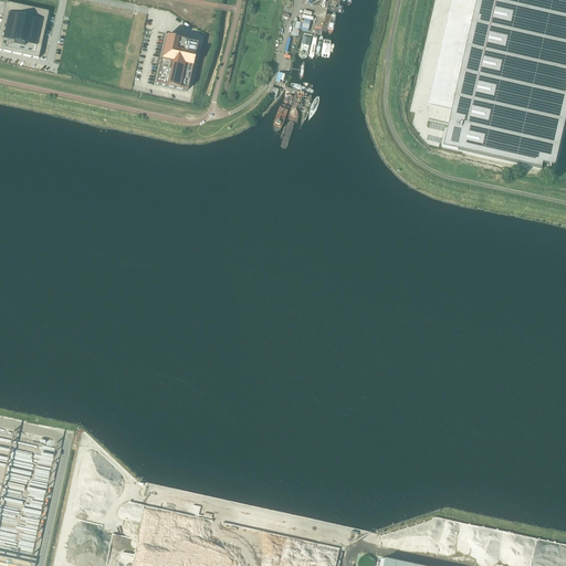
[(447,132),(443,147),(457,150),(542,170),(543,165),(556,167),(565,119),(565,0),(477,0),(452,113),(453,113),(452,117),(451,117),(450,123),(451,124),(451,127),(449,127),(448,133),(447,132)]
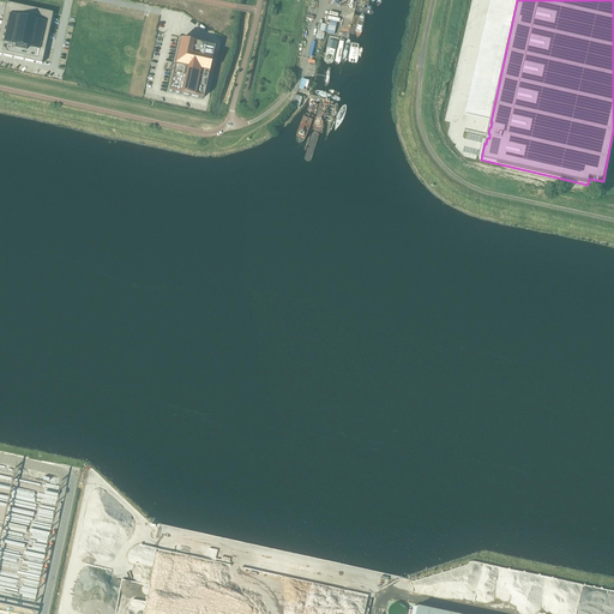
[(0,54),(42,64),(48,37),(53,13),(6,2),(5,6),(4,16),(1,24),(1,28),(0,28),(0,30),(0,54)]
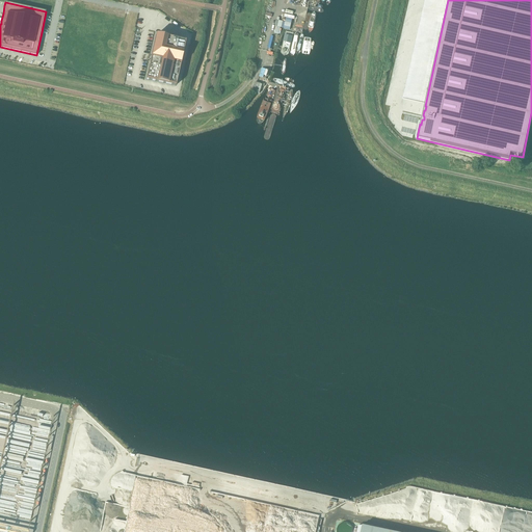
[(293,33),(285,31),(281,49),(281,50),(280,55),(288,57),(293,33)]
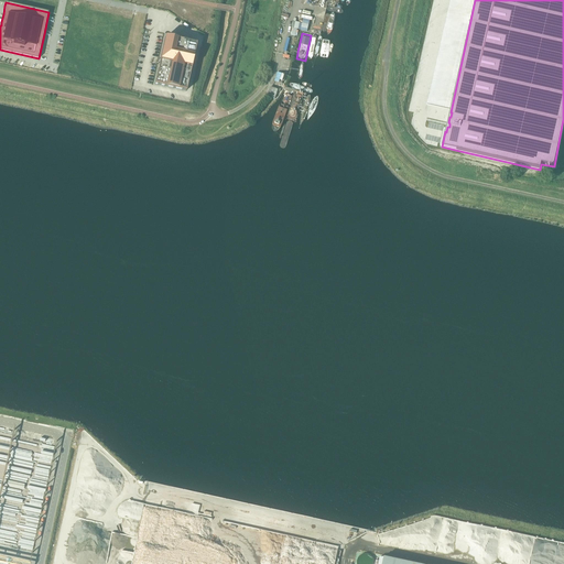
[(176,40),(165,36),(160,62),(161,63),(161,64),(161,65),(159,67),(155,84),(180,89),(183,89),(186,90),(187,87),(197,44),(193,43),(179,40),(176,40)]
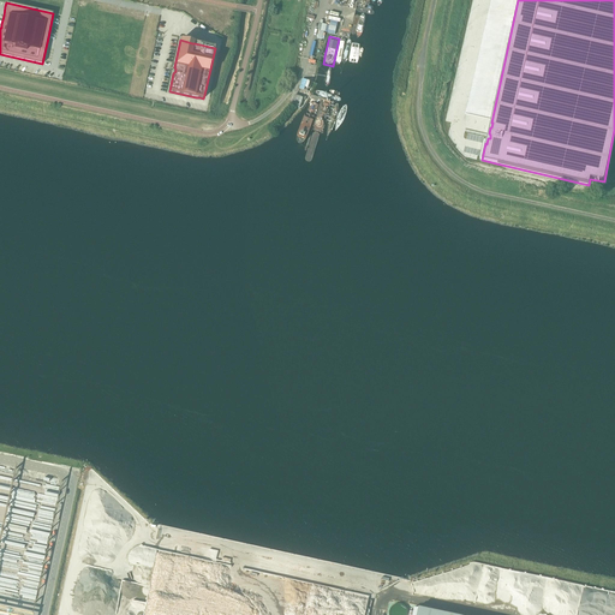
[(297,96),(294,96),(293,102),(292,105),(292,106),(296,107),(299,109),(303,99),(297,96)]
